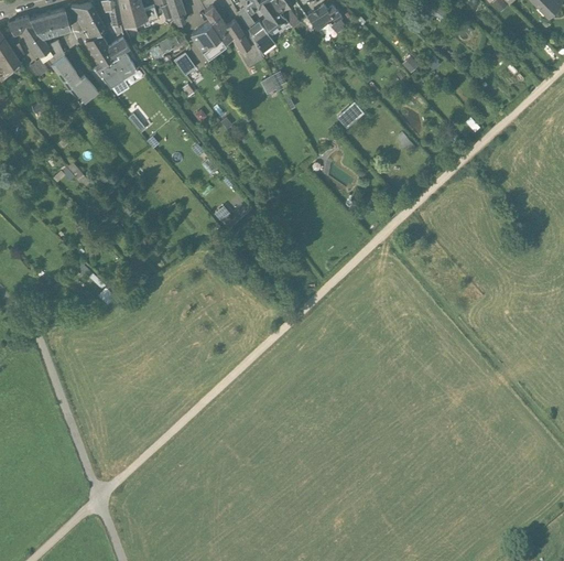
[(120,24),(116,0),(104,0),(101,1),(106,12),(109,10),(110,17),(112,17),(115,25),(120,24)]
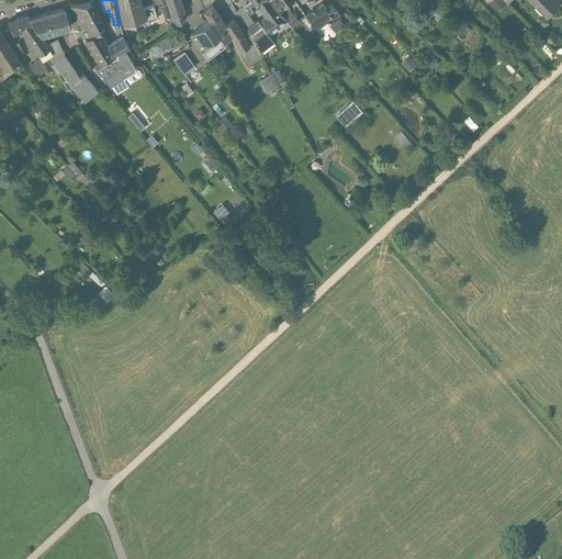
[(147,24),(157,22),(154,9),(143,12),(137,0),(117,0),(122,18),(124,28),(141,22),(142,25),(147,24)]
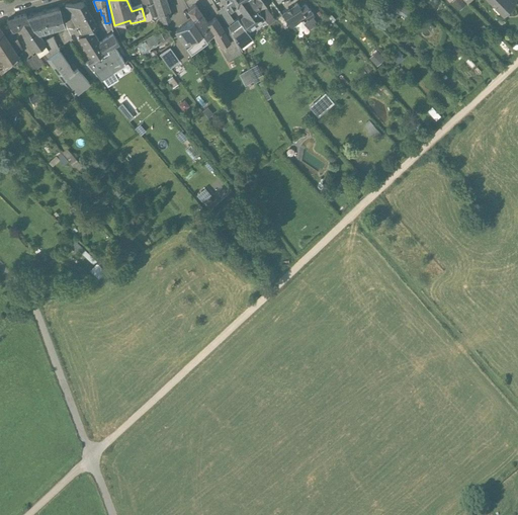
[(169,14),(165,0),(152,0),(154,4),(155,7),(159,17),(169,14)]
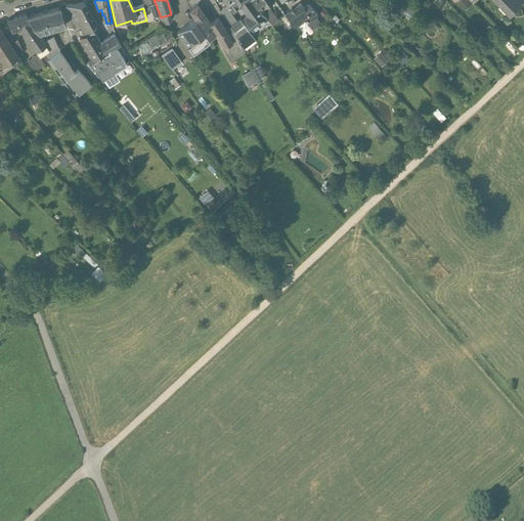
[(223,0),(232,13),(243,6),(250,0),(223,0)]
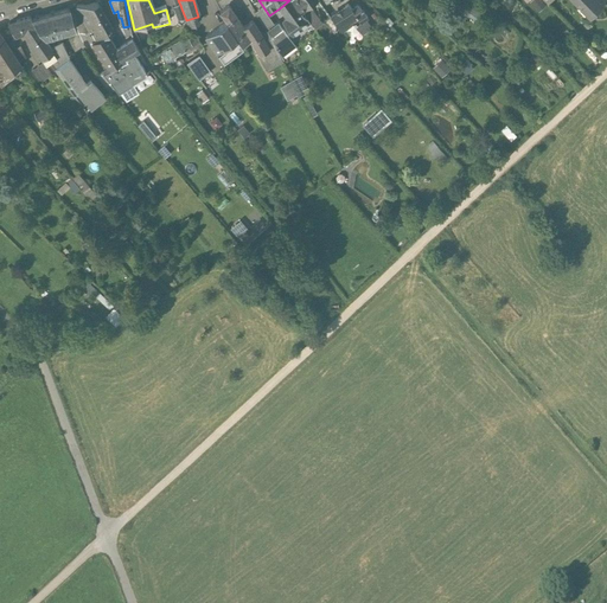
[(293,1),(291,0),(289,0),(281,7),(291,19),(283,24),(292,37),(301,30),(310,24),(300,13),(301,12),(293,1)]
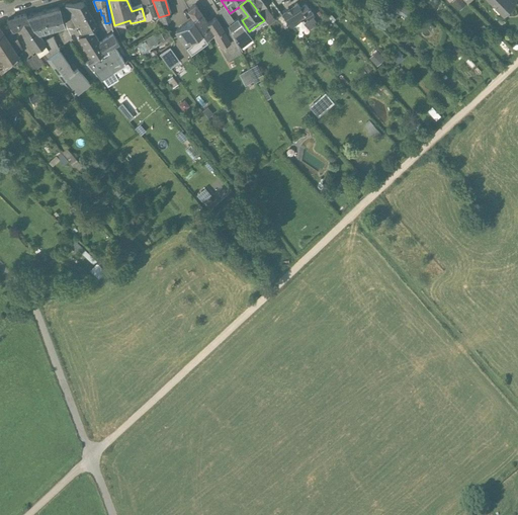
[(251,0),(250,1),(257,10),(256,11),(264,20),(267,24),(280,14),(269,0),(251,0)]
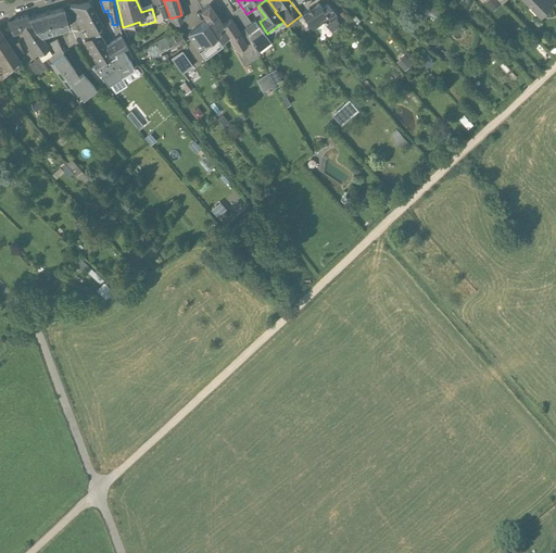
[(426,11),(431,3),(426,0),(425,0),(420,8),(426,11)]
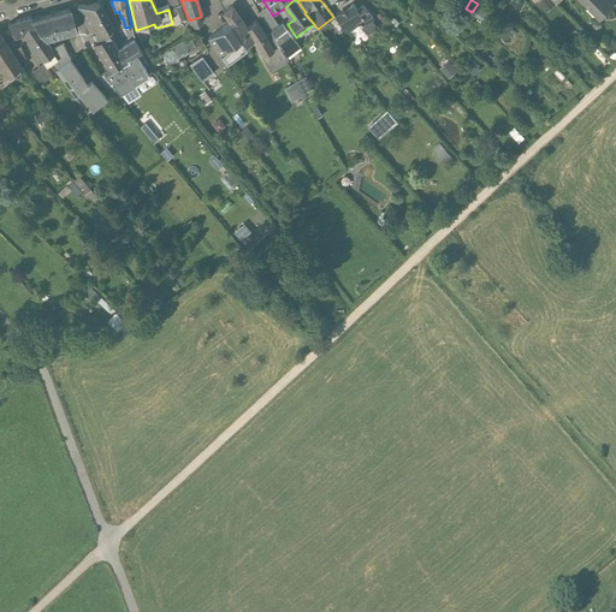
[(555,7),(549,0),(542,0),(538,4),(548,15),(555,7)]
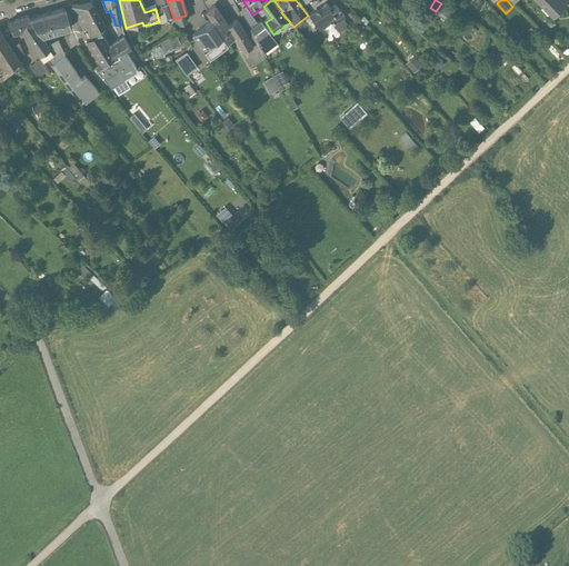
[(565,3),(568,0),(539,0),(555,17),(567,6),(565,3)]
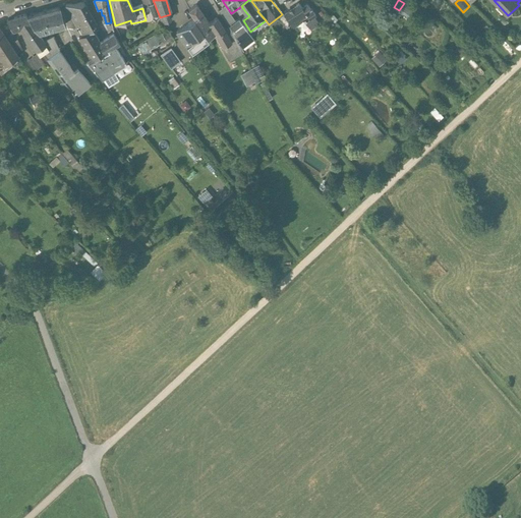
[(414,10),(404,3),(399,10),(398,13),(408,19),(414,10)]
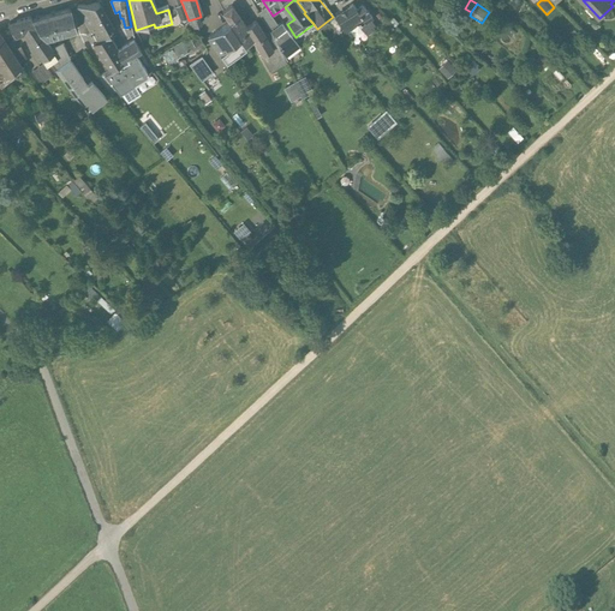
[(108,36),(114,33),(99,6),(77,10),(91,35),(96,43),(108,36)]
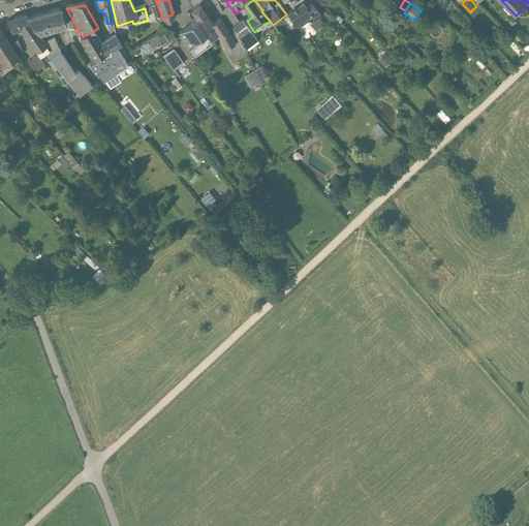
[(304,6),(288,18),(298,30),(308,23),(309,25),(309,24),(315,32),(323,26),(318,19),(320,18),(315,11),(312,7),(307,10),(304,6)]
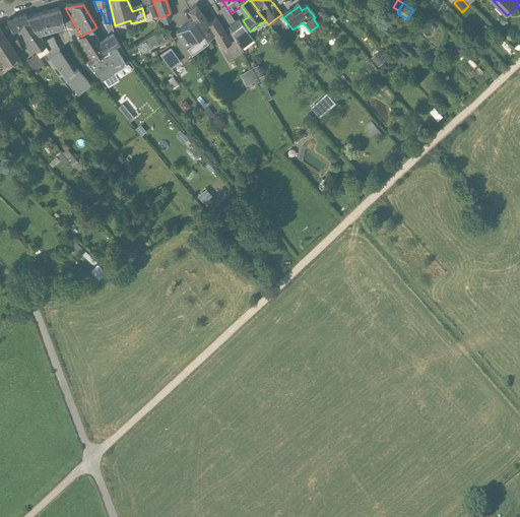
[(159,17),(155,7),(149,9),(153,19),(159,17)]
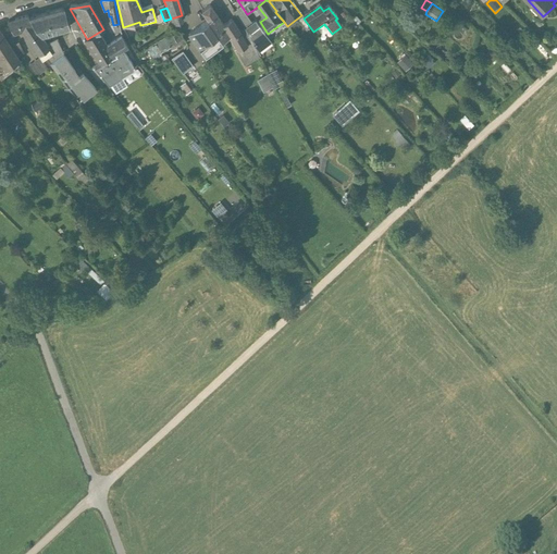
[(240,23),(249,17),(242,8),(234,12),(240,23)]
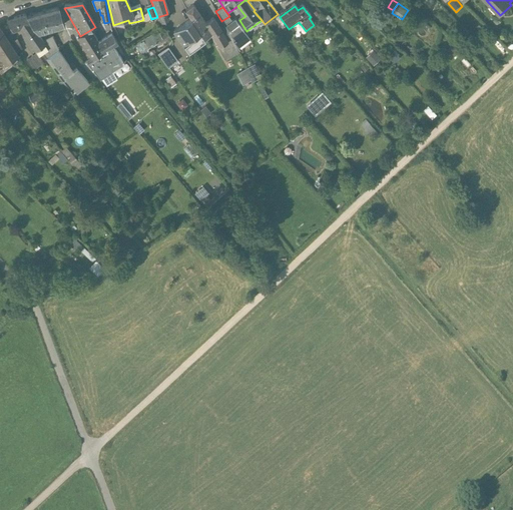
[(191,20),(204,40),(211,35),(205,25),(193,8),(185,13),(191,20)]
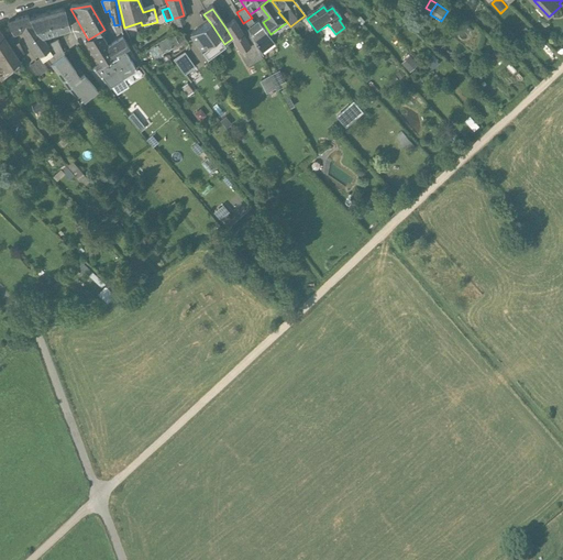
[(64,12),(30,21),(41,39),(69,31),(64,12)]
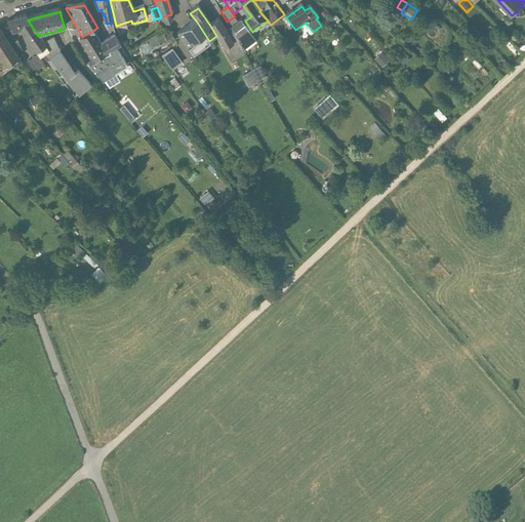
[(46,47),(38,36),(28,19),(26,17),(6,24),(13,35),(21,31),(36,54),(46,47)]
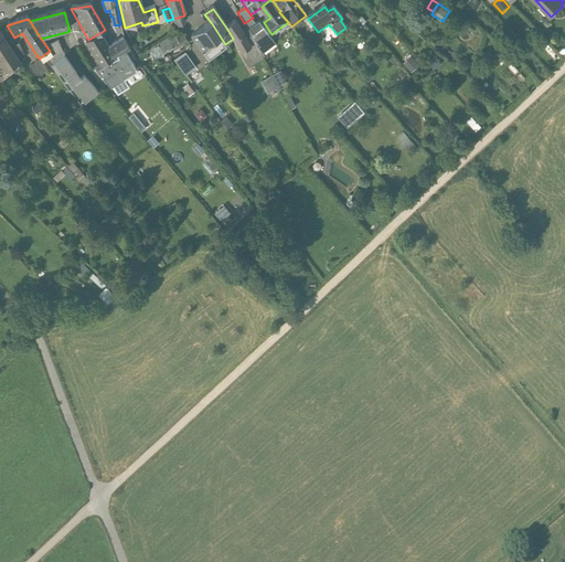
[(362,28),(356,21),(351,27),(356,32),(362,28)]
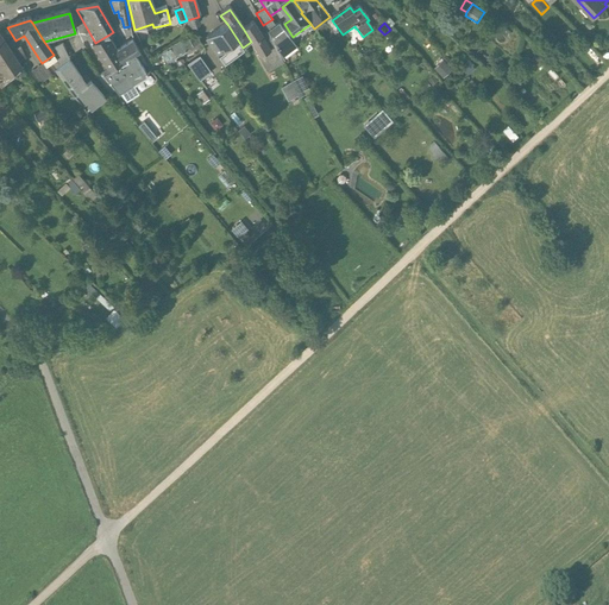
[(243,48),(227,24),(206,39),(217,56),(218,55),(224,64),(244,49),(243,48)]
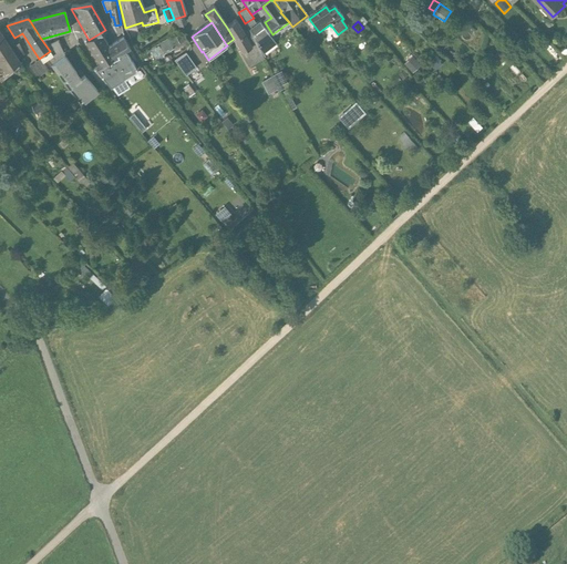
[(243,52),(250,48),(244,36),(245,36),(244,34),(236,22),(227,28),(234,39),(241,51),(243,52)]
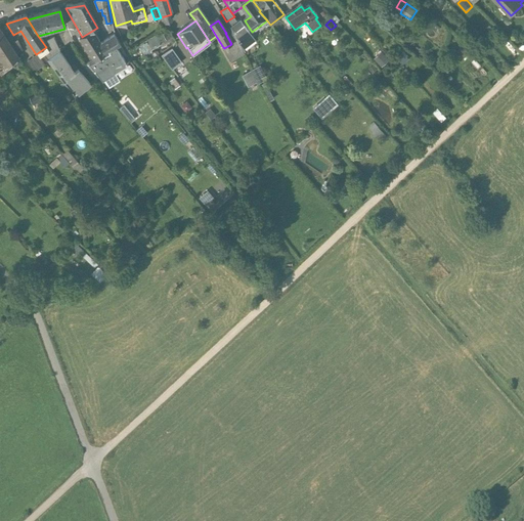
[(267,20),(260,26),(263,30),(270,25),(267,20)]
